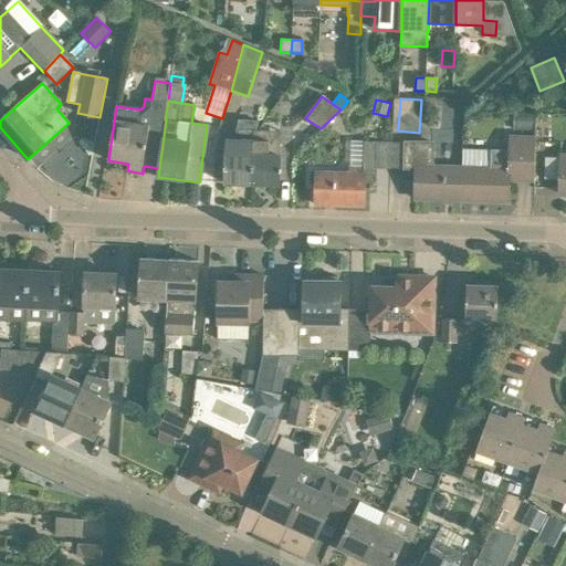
[(477,121),(477,114),(464,114),(463,127),(470,127),(477,121)]
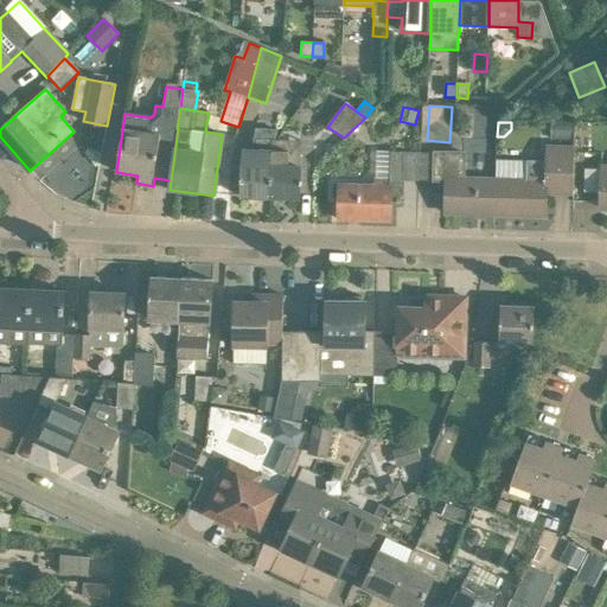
[(573,122),(551,122),(550,145),(572,146),(573,122)]
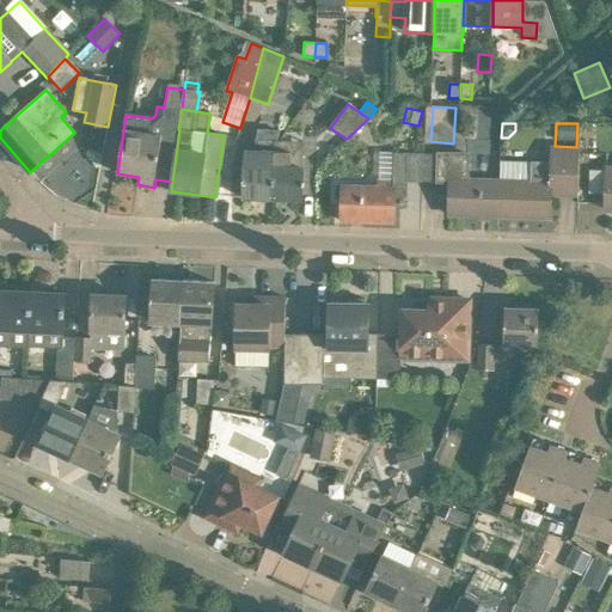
[(273,200),(274,154),(276,154),(277,144),(280,144),(280,142),(276,142),(280,130),(258,130),(255,145),(255,151),(246,151),(244,166),(243,199),(273,200)]
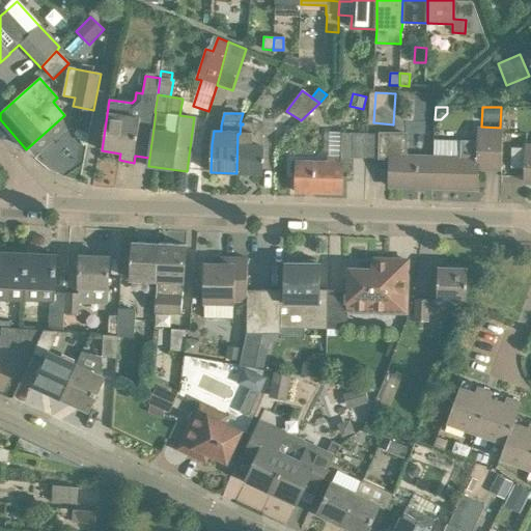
[(262,174),(263,146),(263,123),(243,123),(243,124),(241,124),(240,134),(238,134),(236,173),(262,174)]
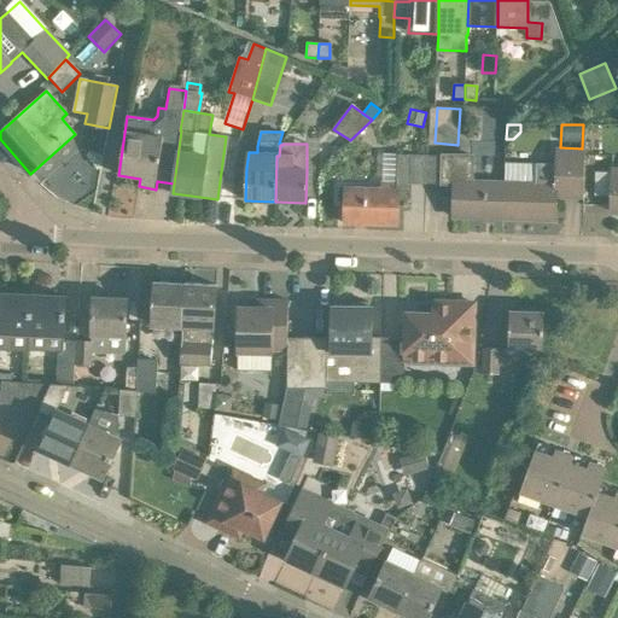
[(583,197),(584,153),(555,152),(555,165),(536,164),(536,165),(505,164),(505,185),(503,219),(554,220),(555,196),(583,197)]
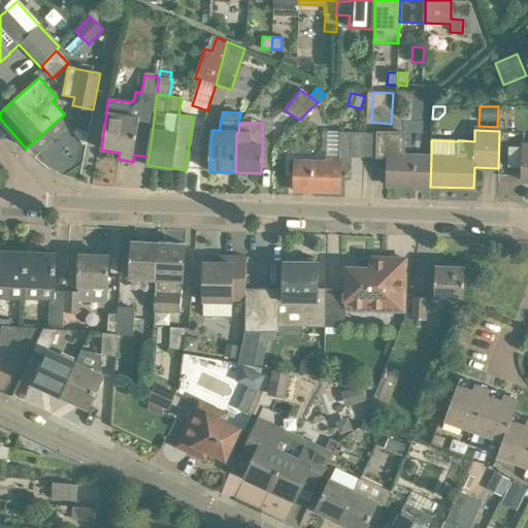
[(339,193),(340,171),(352,172),(353,158),(364,158),(365,133),(327,132),(326,163),(295,162),(294,192),(339,193)]
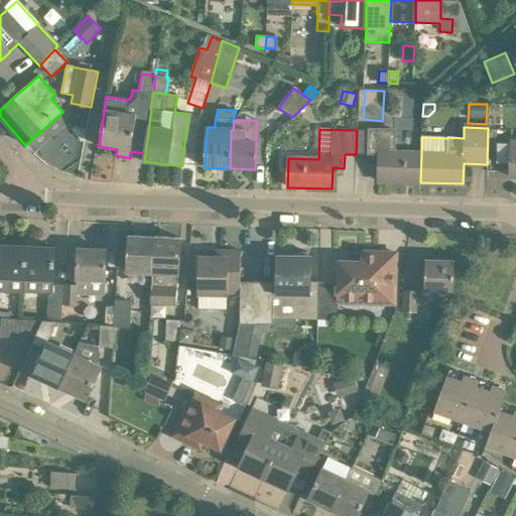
[(392,153),(393,131),(369,130),(368,154),(379,154),(378,181),(420,182),(421,154),(392,153)]
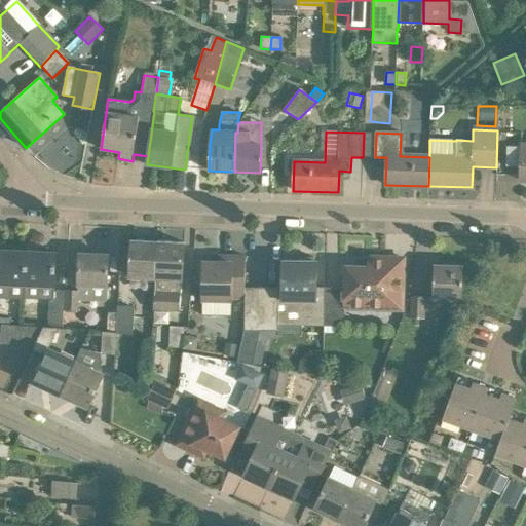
[(154,277),(156,241),(130,240),(127,275),(154,277)]
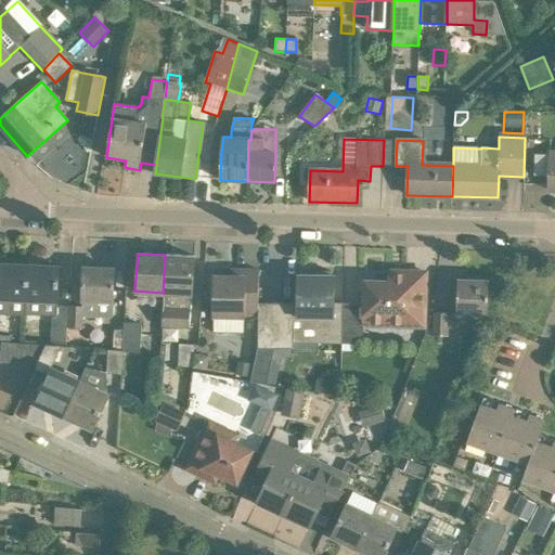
[(190,330),(191,295),(192,295),(194,257),(165,255),(163,293),(164,293),(162,327),(190,330)]
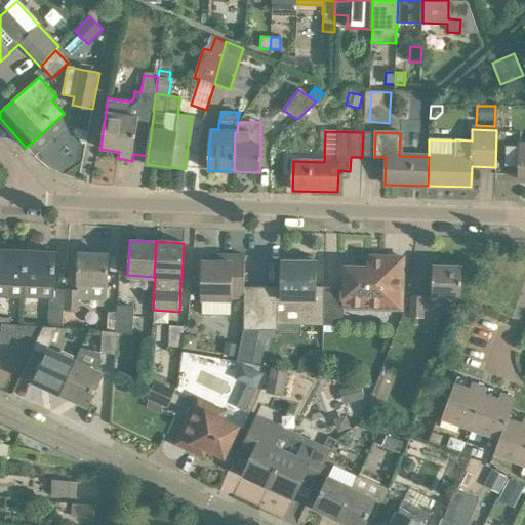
[(24,298),(27,251),(0,250),(0,297),(24,299),(24,298)]
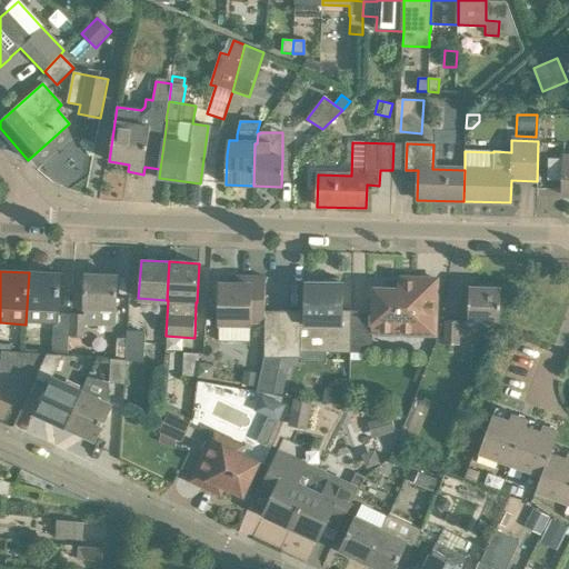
[(59,313),(59,309),(60,273),(29,272),(26,323),(53,325),(52,355),(62,355),(68,356),(69,337),(70,315),(59,313)]
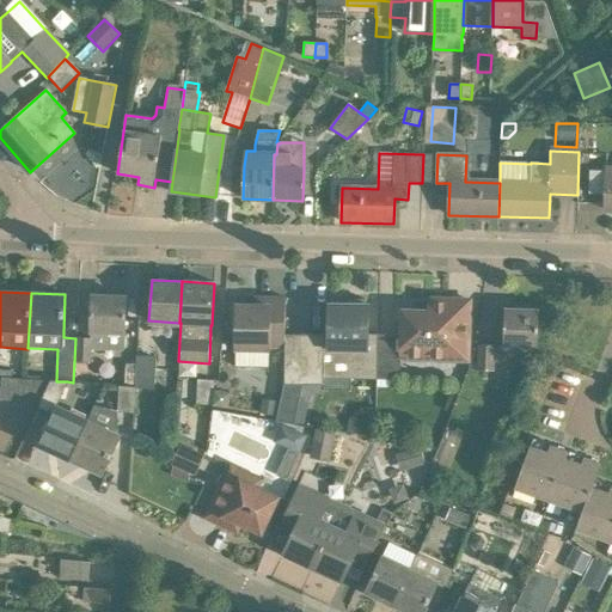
[(123,352),(126,298),(92,295),(91,338),(75,337),(75,338),(74,362),(89,362),(91,362),(92,350),(123,352)]
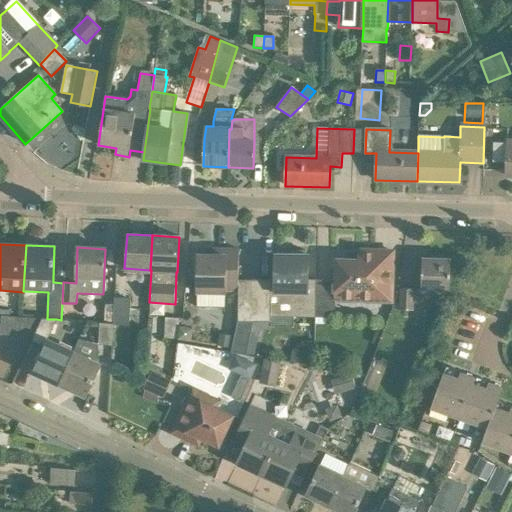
[(238,291),(238,280),(239,250),(219,249),(219,255),(198,255),(197,293),(225,294),(225,290),(238,291)]
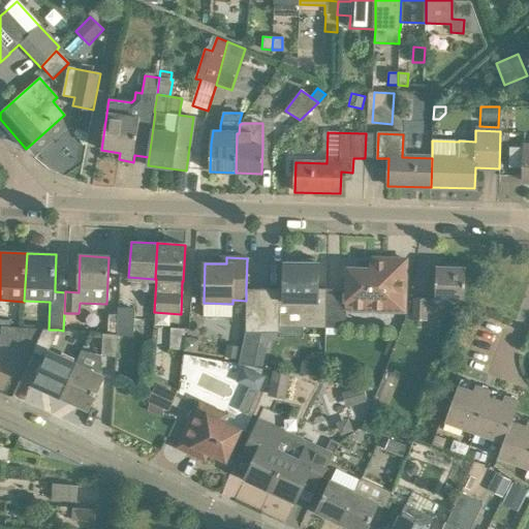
[(302,329),(325,329),(327,290),(318,289),(318,263),(315,263),(315,259),(301,259),(301,263),(284,262),(284,290),(280,290),(246,289),(246,301),(245,333),(239,365),(253,367),(259,337),(267,338),(302,338),(302,329)]
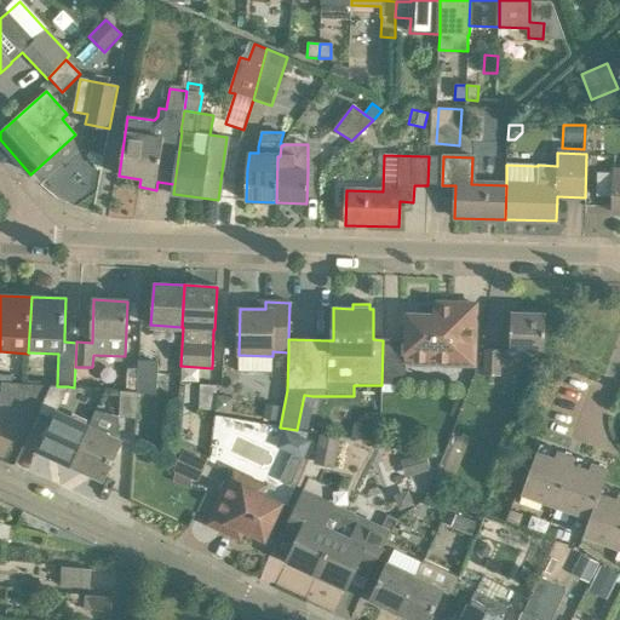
[(476,305),(435,304),(435,316),(418,315),(418,310),(402,310),(402,326),(407,326),(406,365),(474,366),(476,305)]
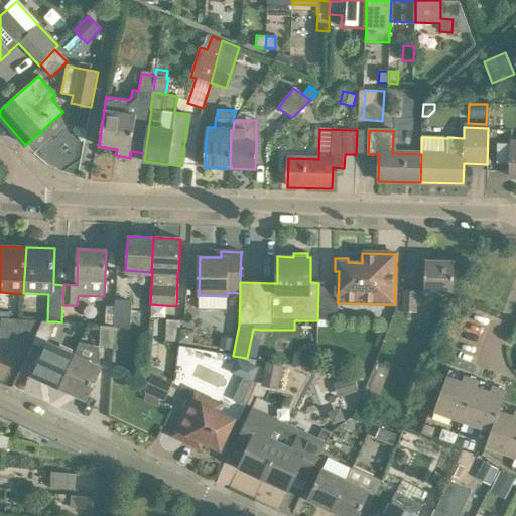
[(424,292),(417,292),(416,305),(448,306),(453,294),(454,262),(425,261),(424,292)]
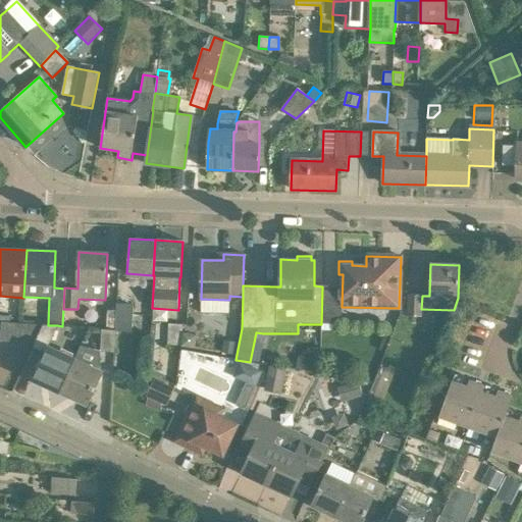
[(421,309),(422,296),(408,294),(407,317),(421,317),(421,309)]
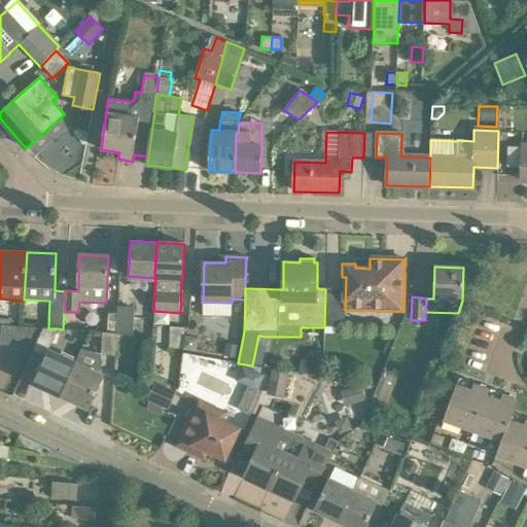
[(133,336),(134,308),(117,307),(116,334),(116,335),(133,336)]
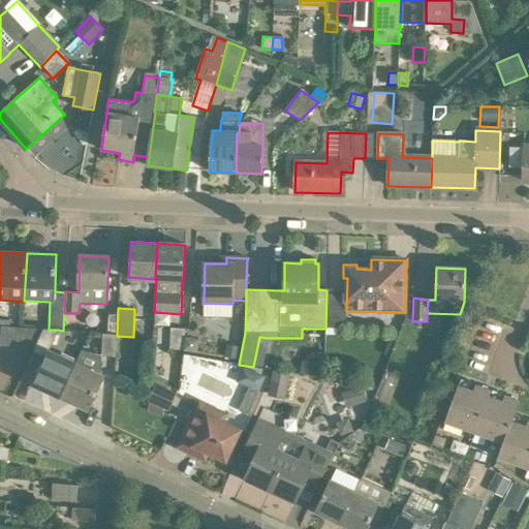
[(75,331),(76,313),(64,313),(63,331),(75,331)]
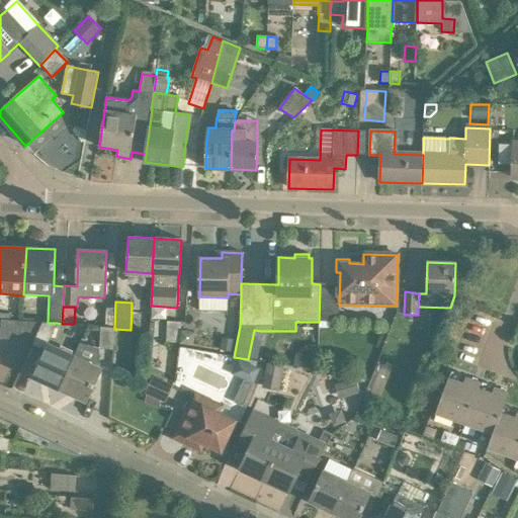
[(0,338),(33,341),(40,322),(1,320),(0,333),(0,338)]
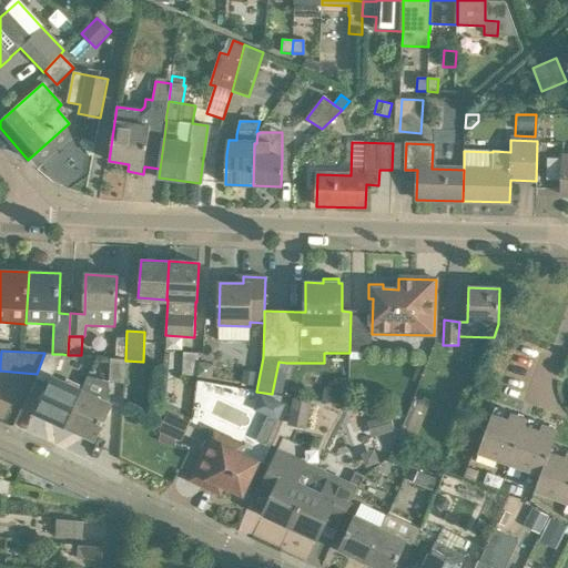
[(64,426),(81,392),(52,377),(62,354),(52,354),(44,353),(37,374),(34,377),(34,378),(48,384),(34,413),(64,426)]
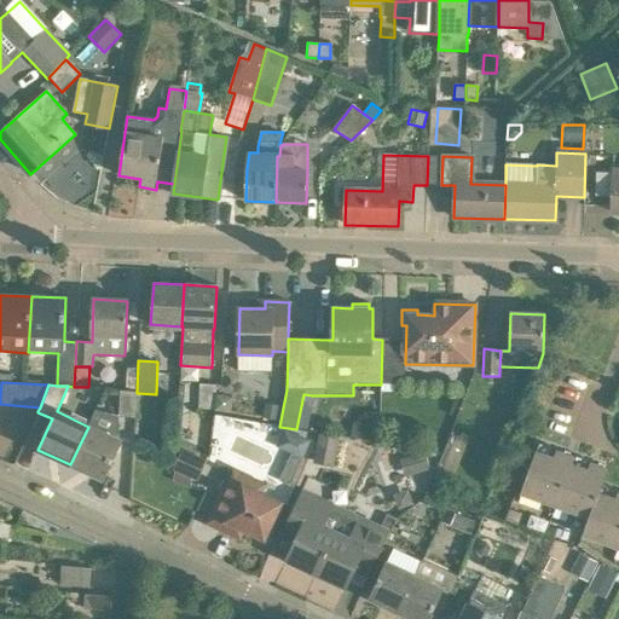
[(217,386),(200,385),(198,410),(215,410),(217,386)]
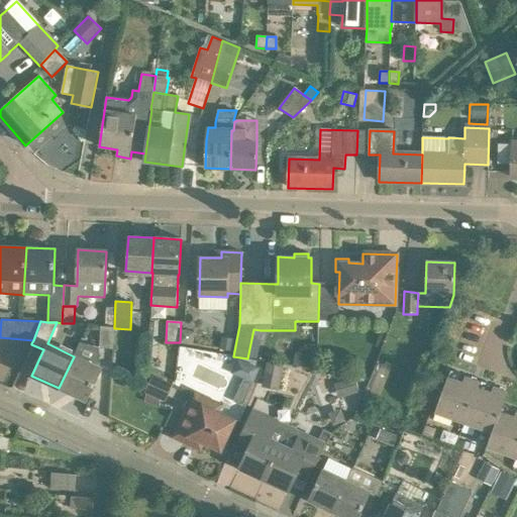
[(113,348),(114,328),(114,327),(100,326),(99,348),(113,348)]
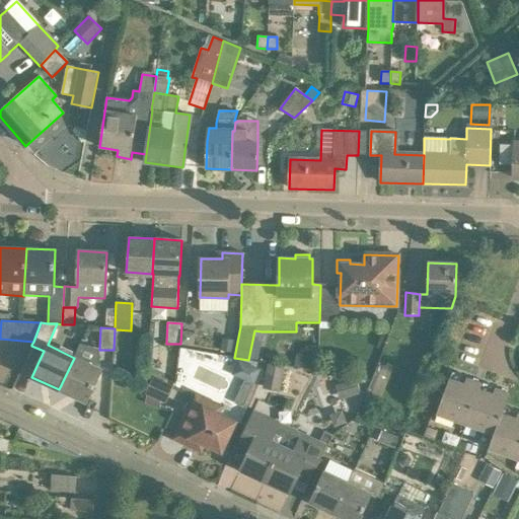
[(235,340),(223,338),(220,351),(233,353),(235,340)]
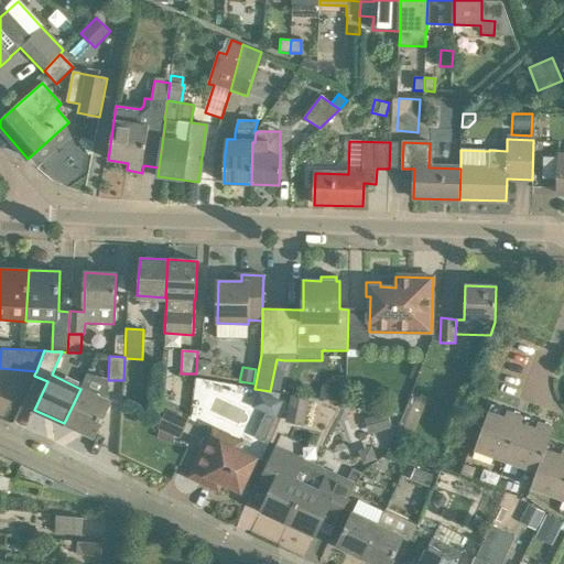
[(346,403),(346,383),(336,383),(329,390),(329,400),(346,403)]
